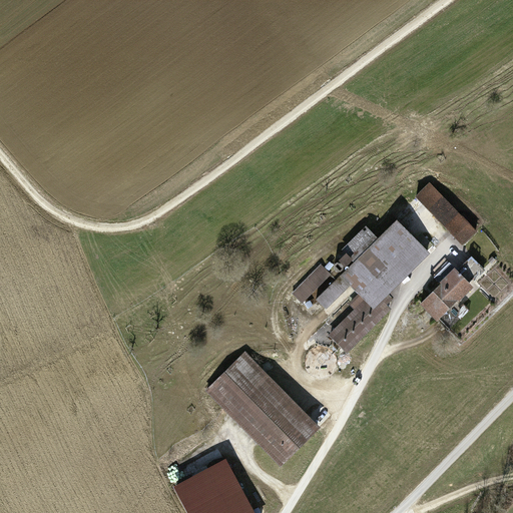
[(430,182),(416,197),(465,246),(480,232),(430,182)]
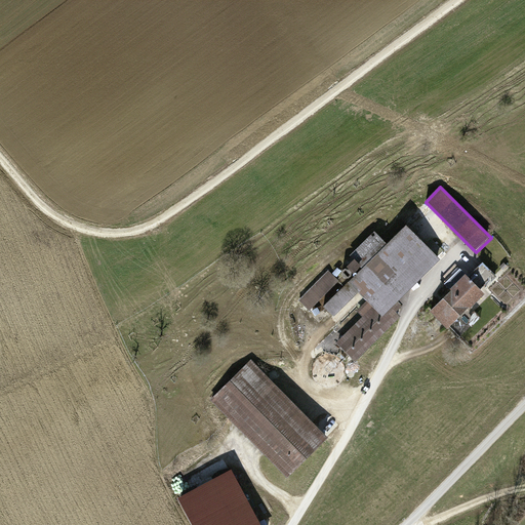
[(347,268),(356,277),(349,283),(367,303),(357,312),(363,318),(335,345),(354,363),(400,319),(391,310),(441,261),(406,225),(387,243),(375,232),(350,255),(355,260),(347,268)]
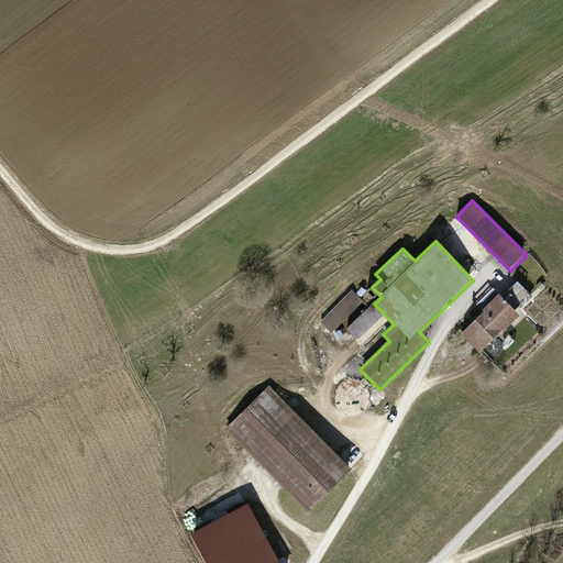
[(518,282),(501,297),(517,312),(533,297),(518,282)]
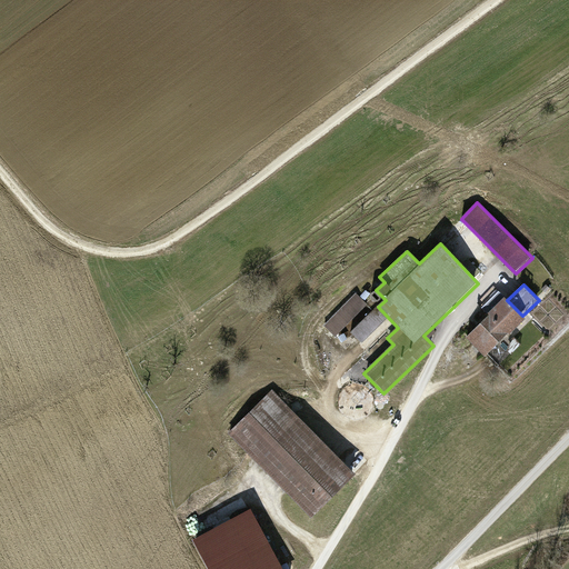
[(336,337),(369,305),(357,292),(323,325),(336,337)]
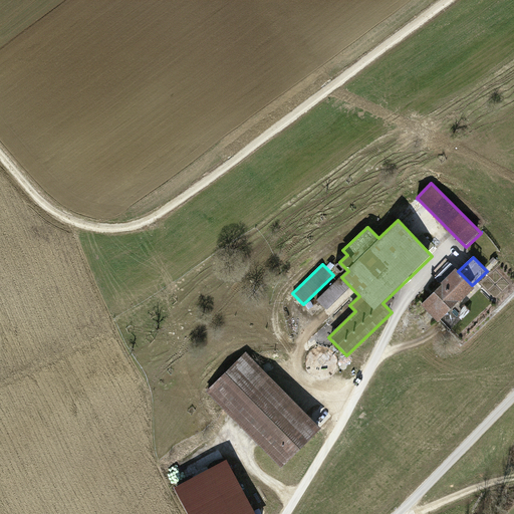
[(344,267),(341,264),(338,264),(335,267),(335,270),(337,273),(341,273),(344,270),(344,267)]
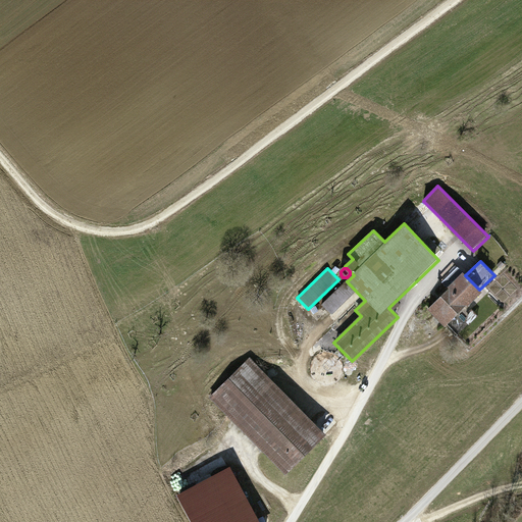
[(450,290),(428,310),(445,327),(466,307),(467,308),(482,294),(479,290),(465,275),(463,273),(448,288),(450,290)]
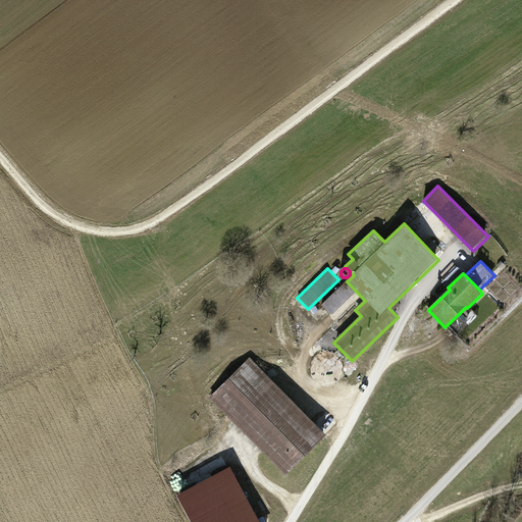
[(332,315),(355,293),(345,282),(322,305),(332,315)]
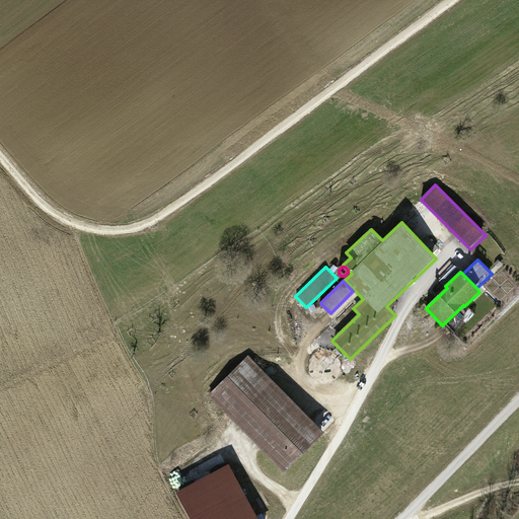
[(248,356),(209,394),(247,435),(285,472),(324,434),(248,356)]
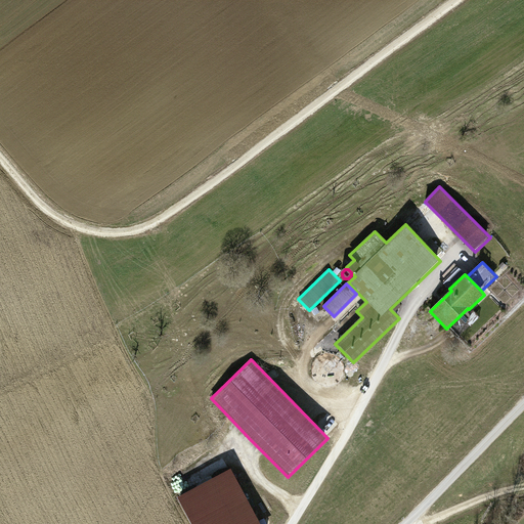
[(260,523),(231,470),(178,498),(191,523),(260,523)]
